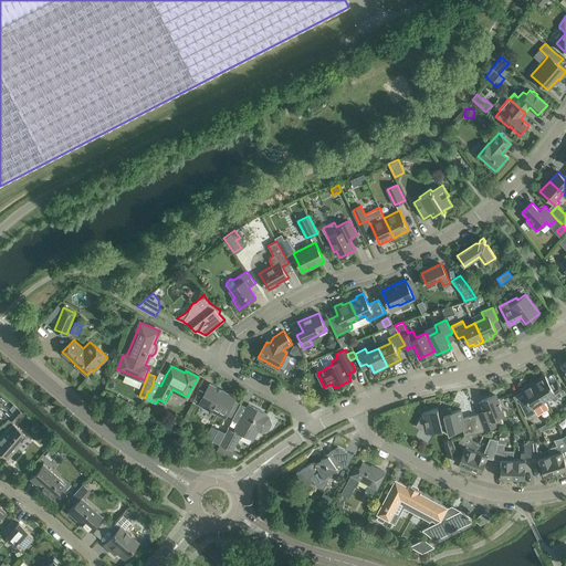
[(537,380),(534,384),(544,400),(549,397),(552,400),(554,400),(565,394),(558,381),(552,386),(545,376),(544,377),(542,377),(538,379),(537,380)]
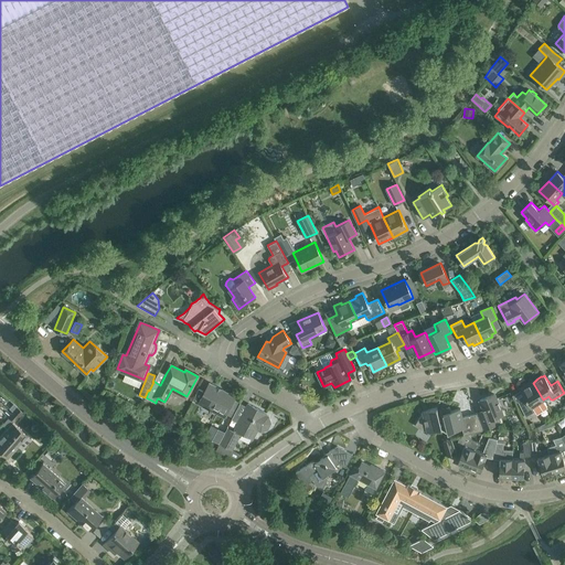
[(240,403),(234,400),(236,396),(210,383),(204,392),(199,388),(193,398),(199,402),(199,403),(225,417),(226,414),(232,416),(240,403)]
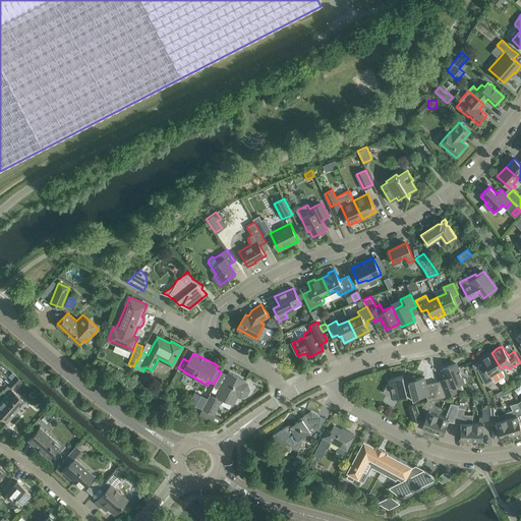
[(485,368),(479,372),(485,384),(493,380),(494,379),(495,382),(505,375),(501,368),(491,353),(486,355),(484,355),(481,357),(481,359),(480,359),(484,366),(485,368)]
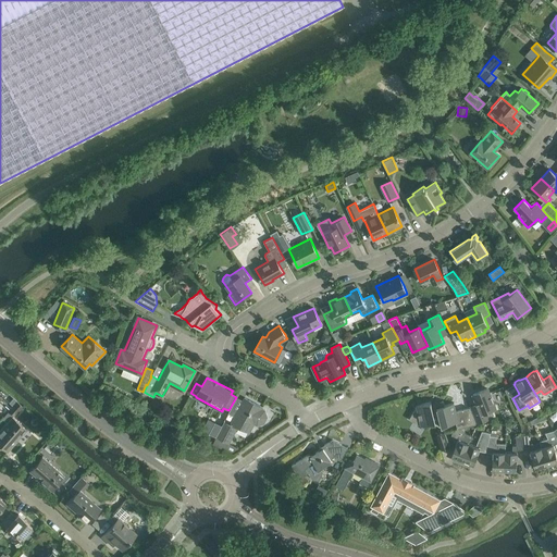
[(495,408),(492,398),(487,388),(473,394),(479,408),(472,410),(478,423),(489,419),(486,412),(495,408)]
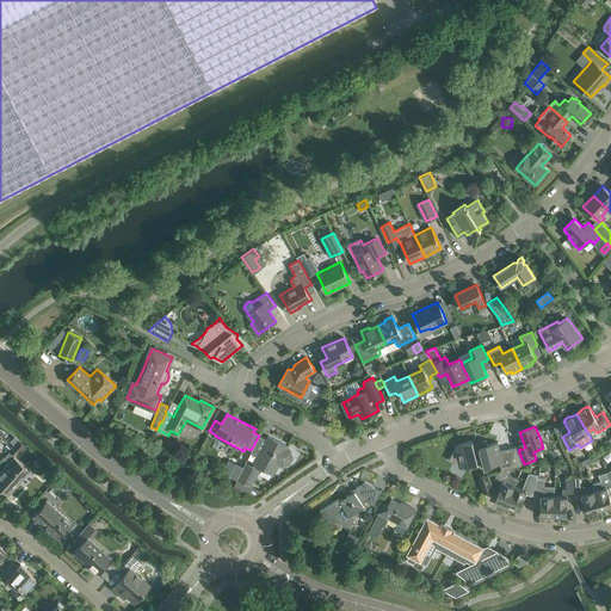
[(236,480),(233,486),(245,493),(245,492),(250,486),(251,486),(260,467),(273,474),(279,464),(282,466),(289,463),(292,457),(290,450),(287,448),(288,446),(269,436),(254,463),(255,464),(254,467),(246,462),(244,467),(236,480)]
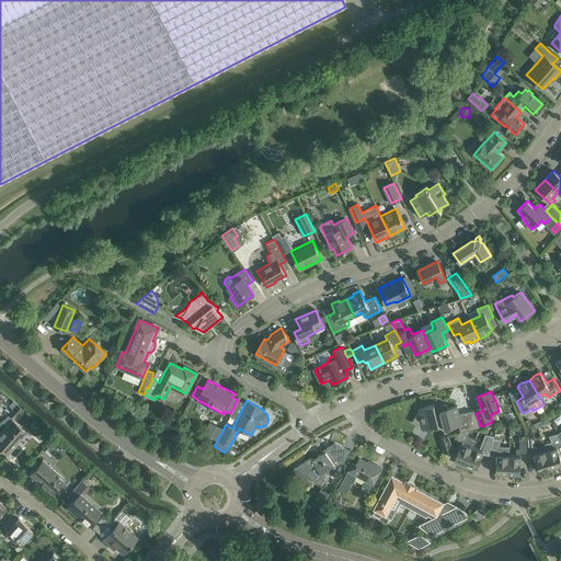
[(459,425),(460,432),(461,431),(479,427),(472,411),(459,414),(457,405),(447,408),(446,403),(434,407),(434,404),(419,408),(420,412),(418,412),(412,422),(422,427),(424,427),(424,428),(438,425),(438,426),(444,428),(459,425)]
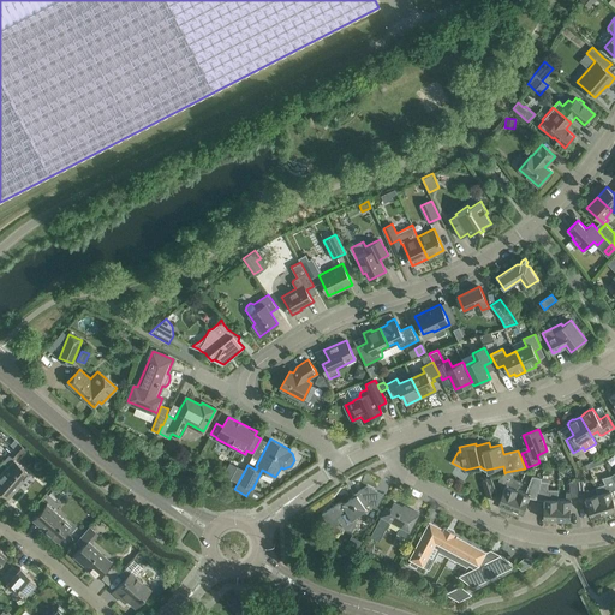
[(30,475),(13,460),(15,459),(24,448),(18,443),(9,454),(1,461),(7,466),(0,475),(0,493),(7,500),(30,475)]
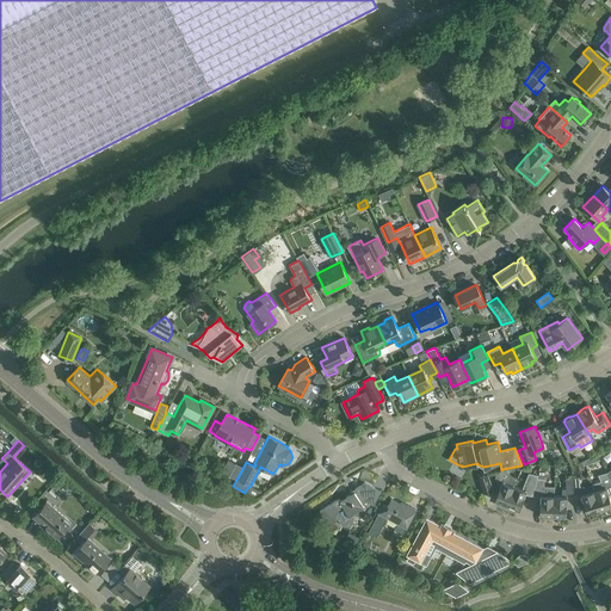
[(235,463),(229,476),(236,480),(244,467),(235,463)]
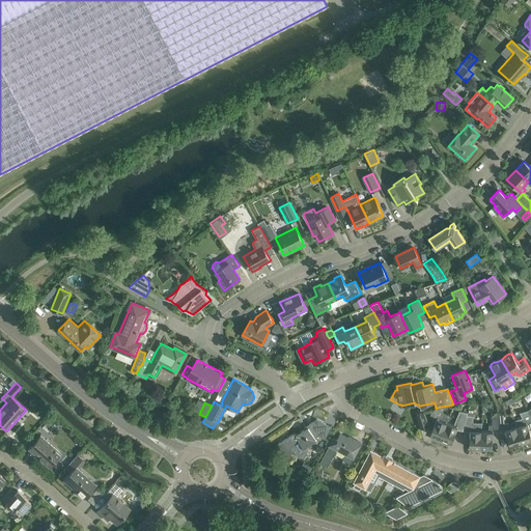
[(431,439),(440,442),(447,422),(450,415),(443,412),(443,411),(442,410),(441,409),(440,409),(439,408),(437,408),(436,409),(435,409),(434,409),(434,410),(431,411),(431,412),(430,413),(430,415),(430,416),(430,417),(430,418),(431,419),(431,420),(434,421),(435,422),(434,425),(430,435),(432,436),(431,439)]
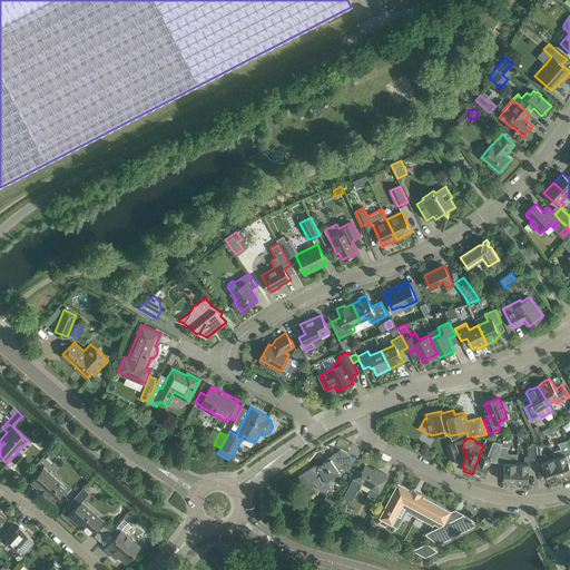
[(569,467),(568,461),(569,460),(569,446),(566,440),(558,442),(560,448),(552,451),(554,458),(560,475),(569,472),(569,467)]
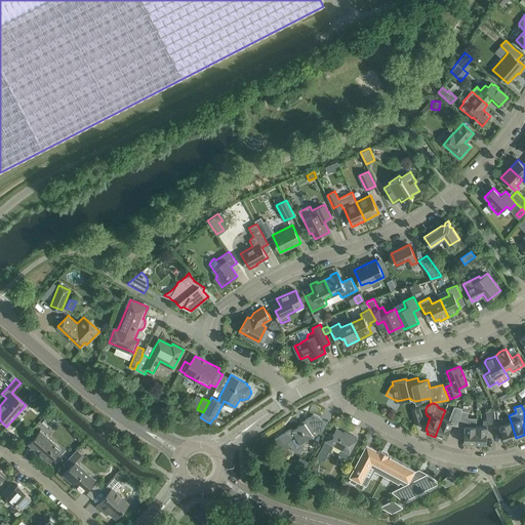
[(446,438),(451,425),(458,426),(461,410),(462,408),(454,406),(448,420),(442,417),(435,437),(442,439),(443,437),(446,438)]
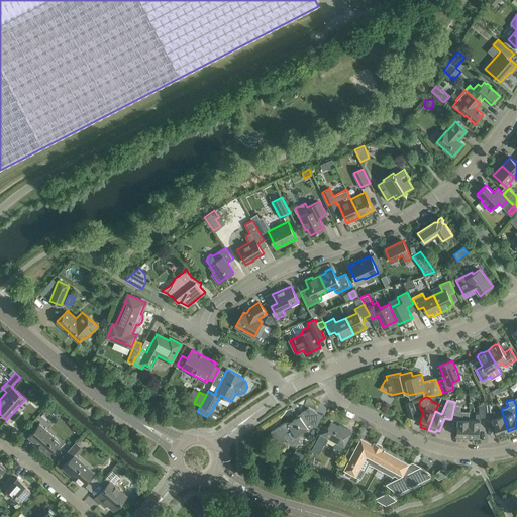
[(413,401),(405,404),(410,417),(418,414),(413,401)]
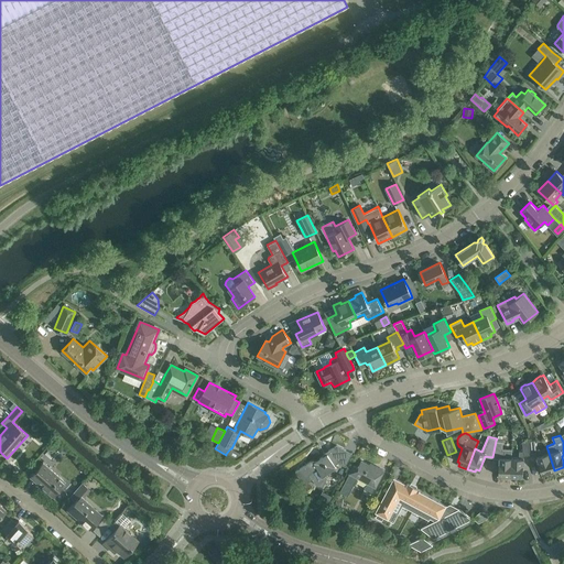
[(542,474),(554,470),(549,453),(541,455),(539,448),(535,449),(534,440),(528,441),(530,455),(535,454),(542,474)]
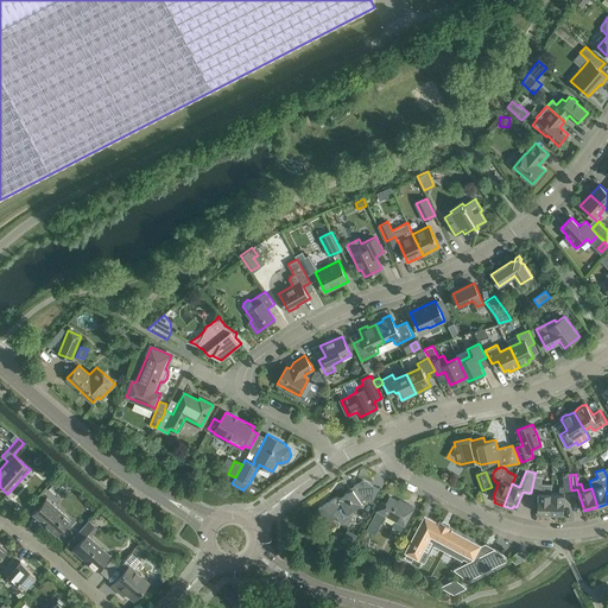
[(542,476),(534,475),(531,493),(538,495),(537,513),(550,513),(551,493),(551,483),(542,483),(542,476)]
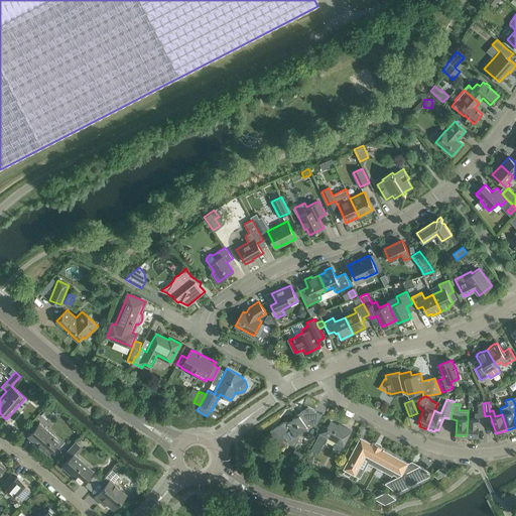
[(475,418),(468,418),(467,435),(478,436),(479,416),(485,416),(483,403),(478,403),(479,412),(475,412),(475,418)]
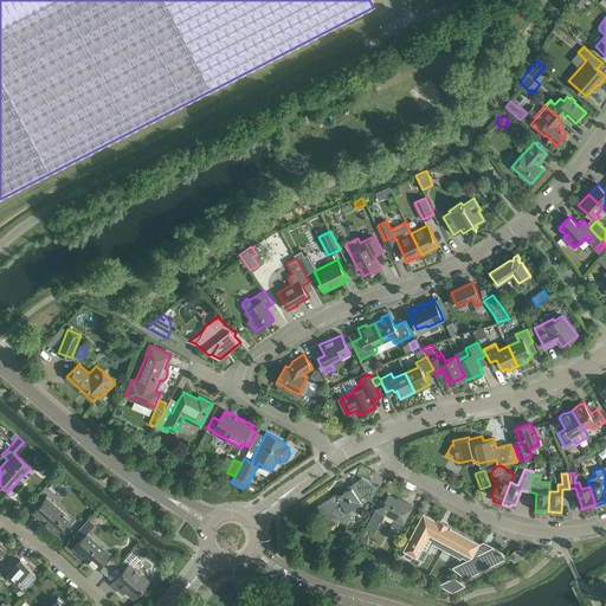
[(350,513),(349,510),(361,502),(360,500),(363,497),(371,501),(378,487),(362,478),(353,484),(352,488),(348,487),(348,490),(340,495),(336,495),(317,507),(324,517),(329,519),(335,515),(340,521),(347,522),(350,513)]
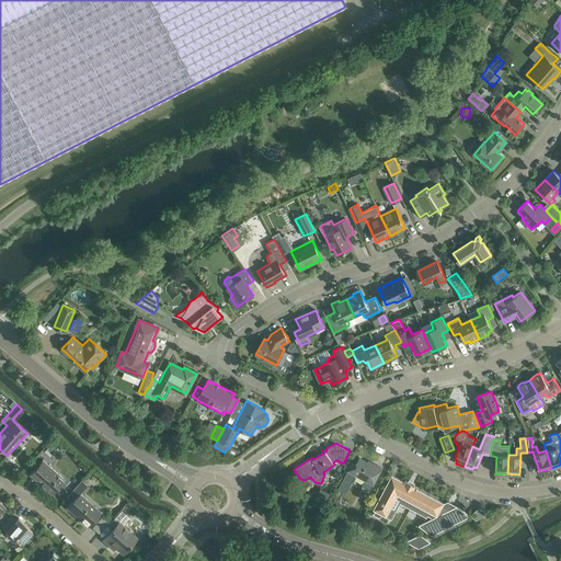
[(34,458),(27,466),(33,470),(29,474),(52,494),(65,479),(43,459),(39,462),(34,458)]
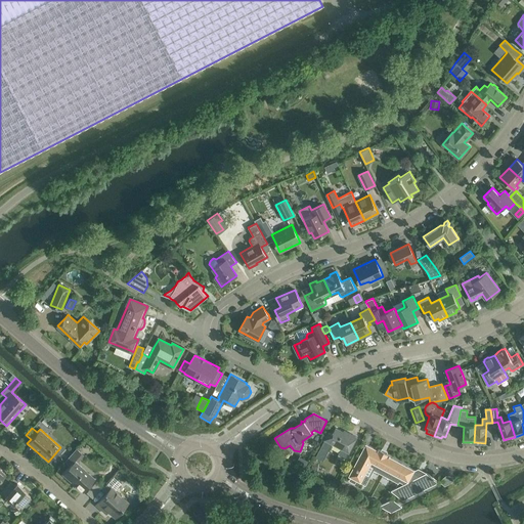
[(341,448),(338,454),(345,459),(357,437),(349,433),(348,435),(336,428),(332,434),(329,433),(315,457),(322,461),(329,449),(332,444),(341,448)]
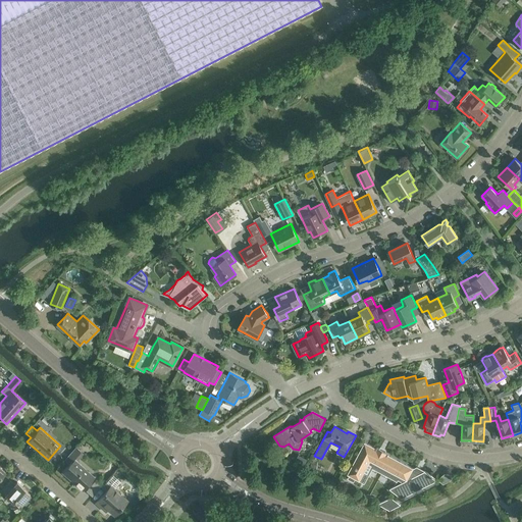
[(269,440),(265,447),(270,450),(274,444),(269,440)]
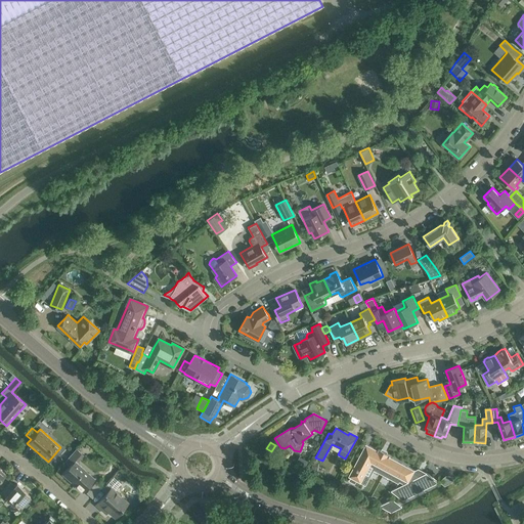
[(365,443),(348,476),(350,477),(349,480),(355,484),(357,480),(360,482),(363,484),(368,475),(365,474),(368,467),(369,466),(399,481),(395,488),(391,490),(402,499),(438,482),(426,473),(424,474),(422,475),(416,472),(415,470),(394,459),(389,455),(389,454),(387,453),(381,450),(378,448),(378,449),(365,443)]
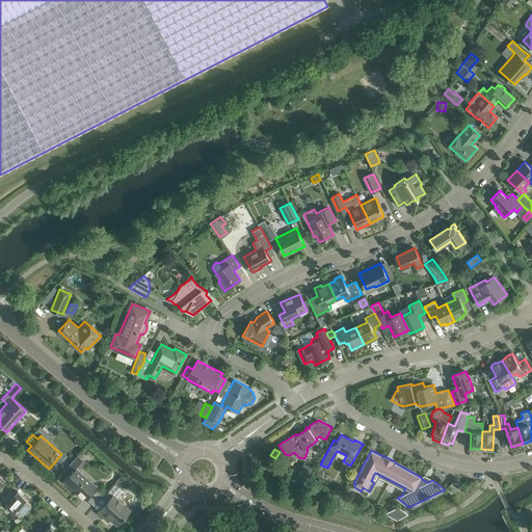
[(77,455),(64,470),(70,474),(62,481),(83,500),(97,485),(76,468),(82,459),(77,455)]
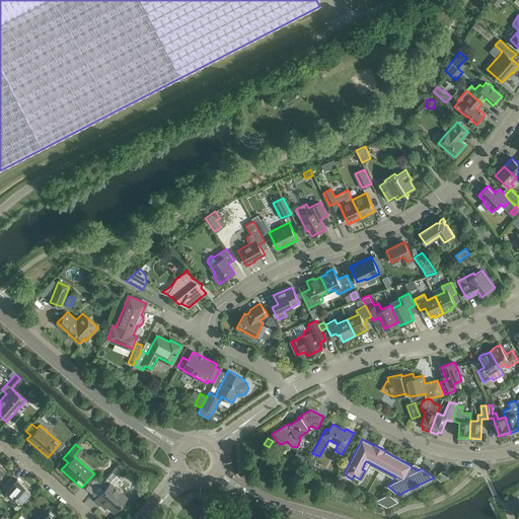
[(297,452),(293,459),(296,461),(302,464),(306,457),(300,454),(297,452)]
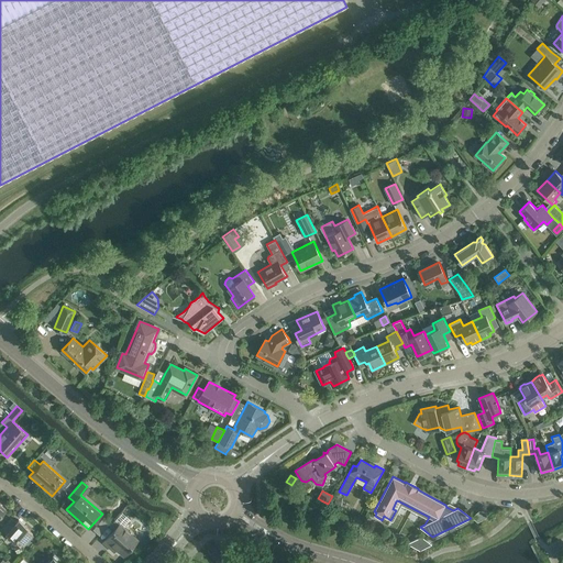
[(22,544),(25,542),(32,533),(25,528),(26,527),(19,520),(15,522),(11,518),(0,530),(15,543),(17,540),(22,544)]
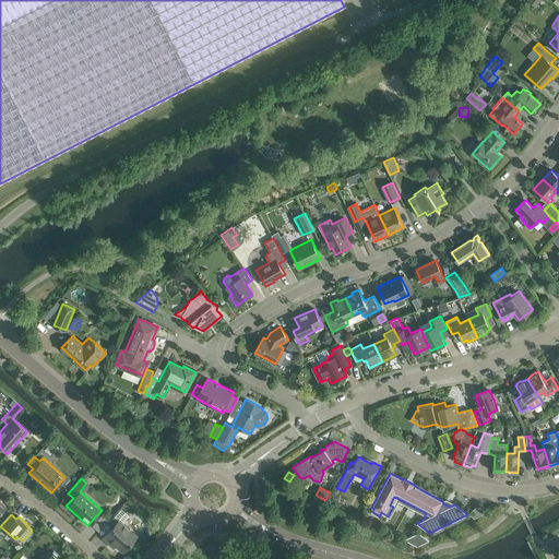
[(135,536),(118,520),(103,538),(108,544),(110,542),(122,551),(135,536)]
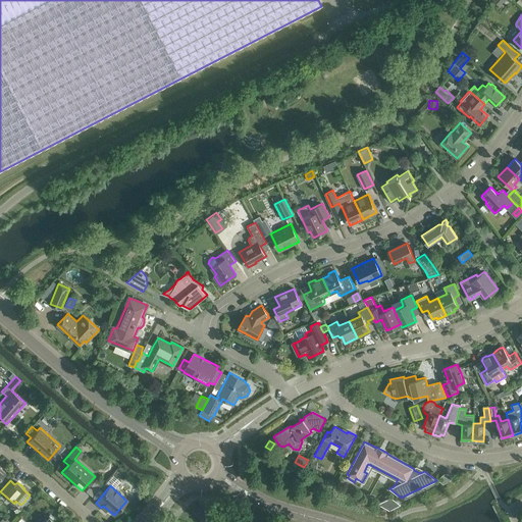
[(390,497),(377,504),(389,510),(401,505),(390,497)]
